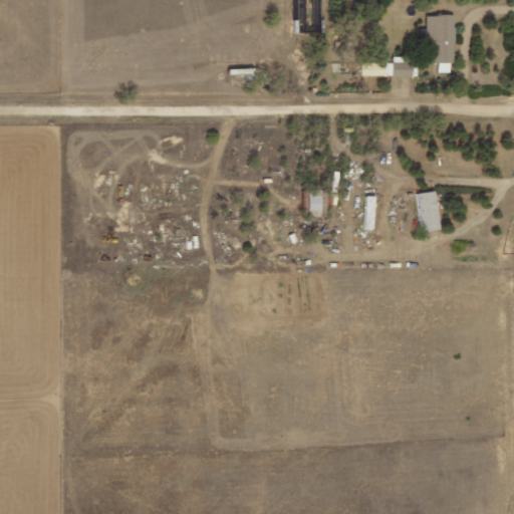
[(454,16),(427,15),(425,63),(438,63),(438,72),(453,72),(454,16)]
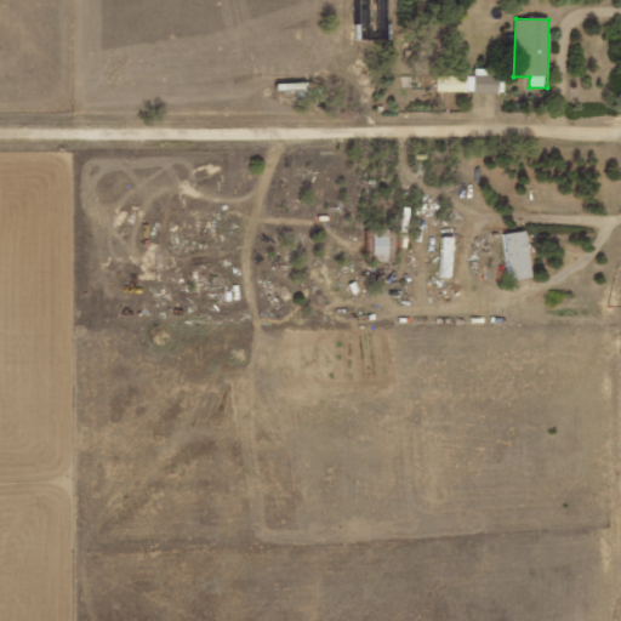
[(474,77),(437,75),(437,92),(497,92),(497,75),(484,75),(484,72),(474,72),(474,77)]
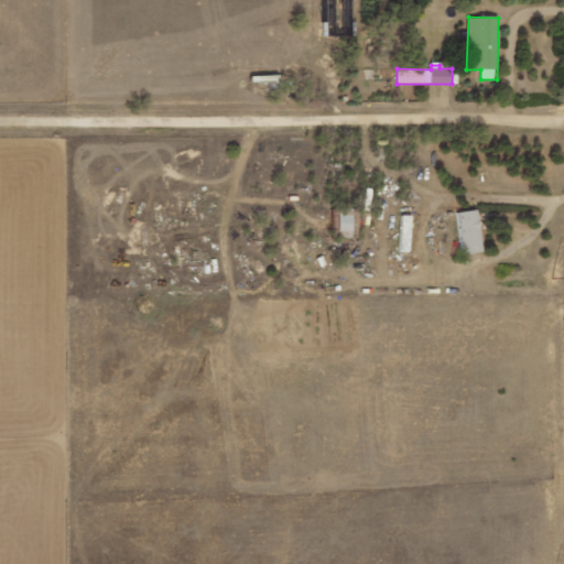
[(353,231),(353,208),(338,208),(339,231),(353,231)]
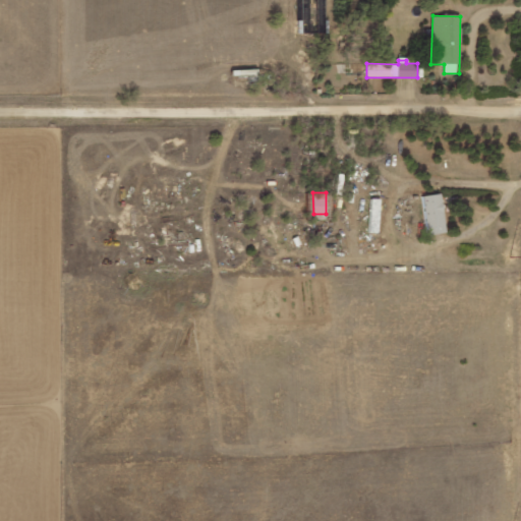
[(421,196),(425,235),(446,233),(443,194),(421,196)]
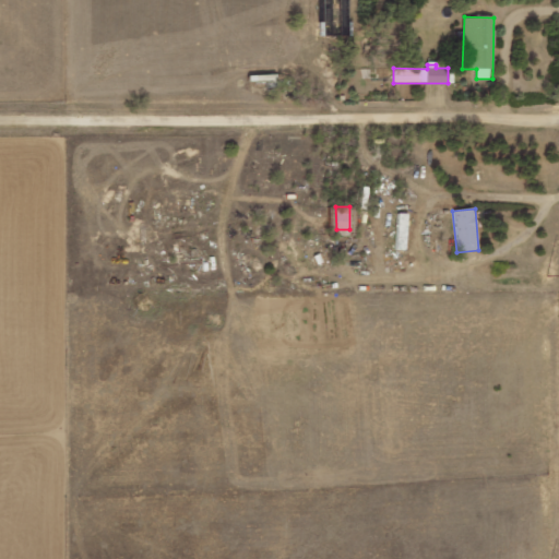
[(407,250),(408,214),(397,214),(396,250),(407,250)]
